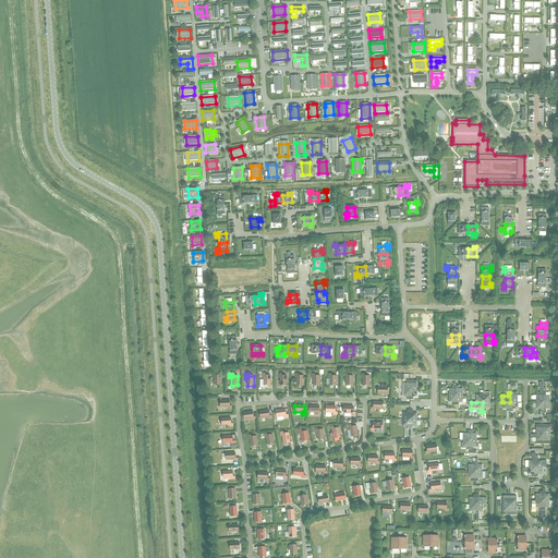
[(319,405),(310,405),(310,412),(317,413),(317,414),(320,414),(320,411),(319,411),(319,405)]
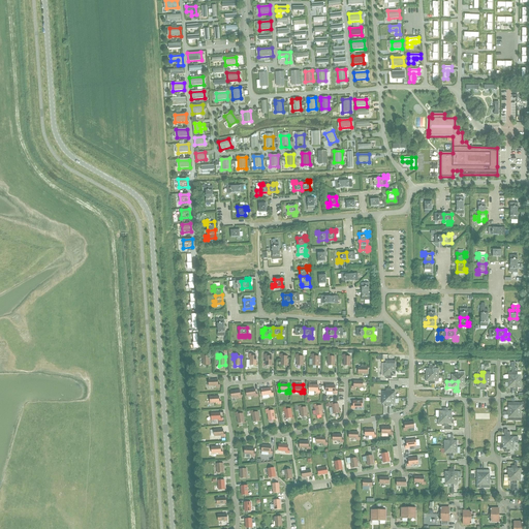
[(318,385),(309,384),(309,392),(316,392),(316,394),(319,394),(319,391),(318,390),(318,385)]
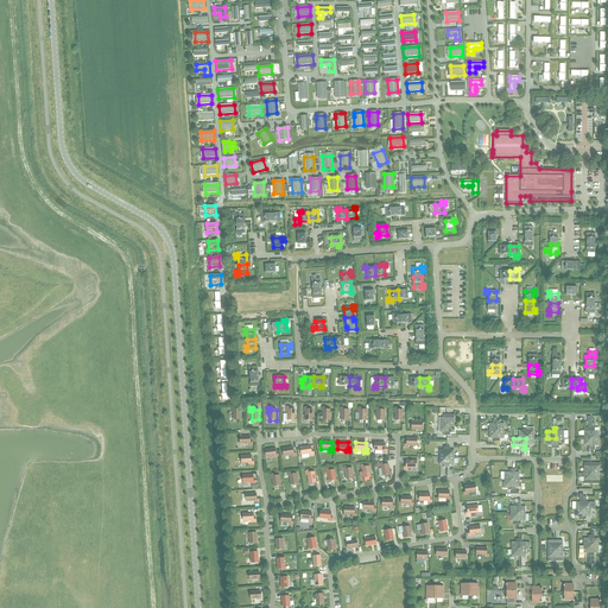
[(385,443),(374,443),(374,450),(382,450),(382,453),(387,453),(387,449),(385,449),(385,443)]
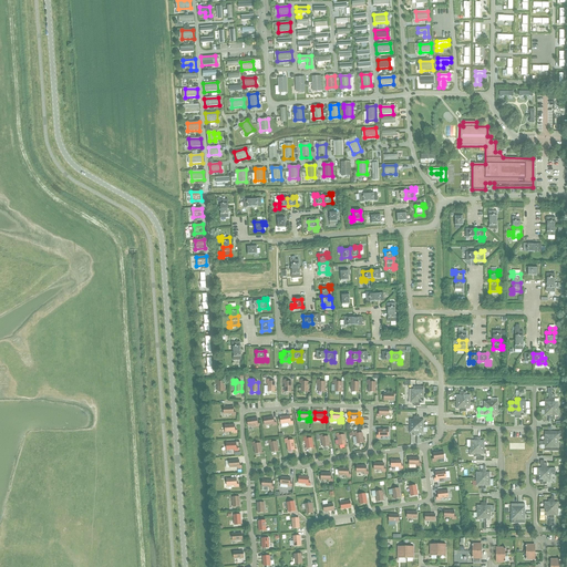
[(247,420),(248,426),(253,425),(253,428),(260,426),(259,423),(257,423),(257,419),(247,420)]
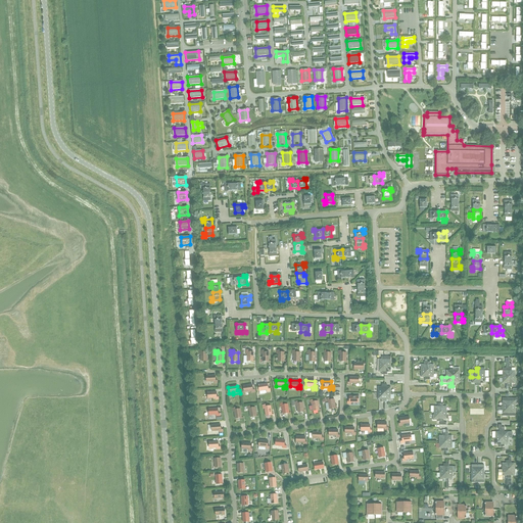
[(328,402),(329,410),(335,409),(334,399),(329,400),(329,398),(326,398),(327,402),(328,402)]
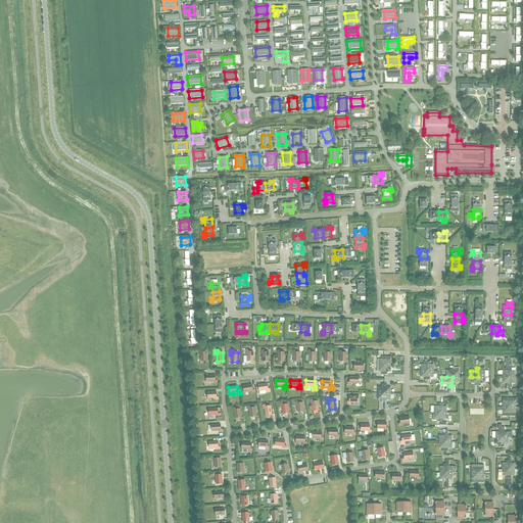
[(312,406),(308,407),(310,411),(313,410),(313,411),(319,410),(318,401),(313,401),(313,400),(310,400),(311,403),(312,403),(312,406)]
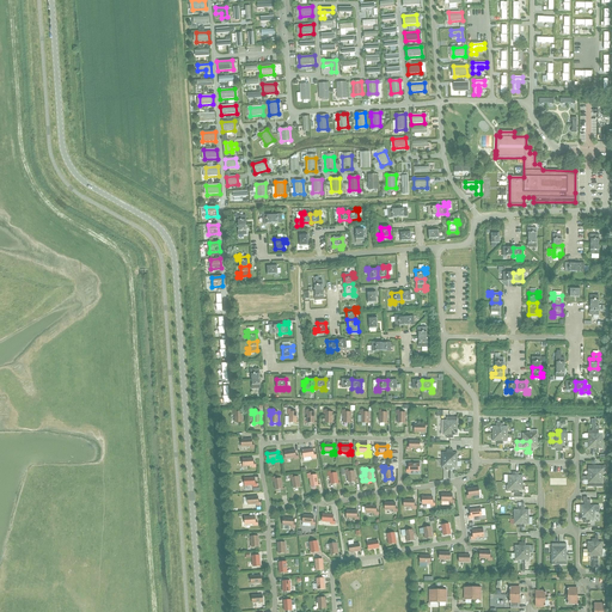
[(348,483),(356,482),(354,471),(349,472),(348,470),(344,471),(346,475),(347,475),(348,483)]
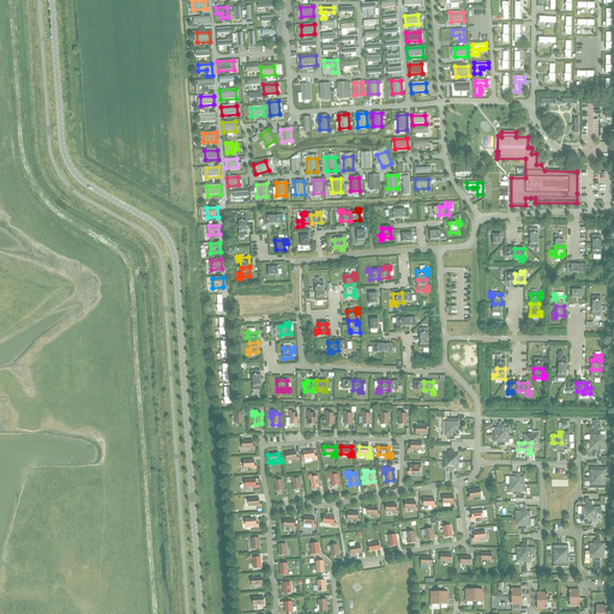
[(332,486),(339,485),(338,475),(332,475),(332,474),(329,474),(329,477),(331,477),(332,486)]
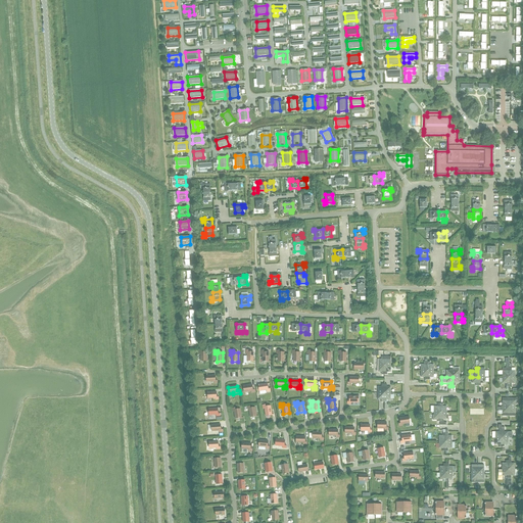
[(266,416),(272,415),(271,406),(266,407),(266,405),(263,406),(263,409),(265,409),(266,416)]
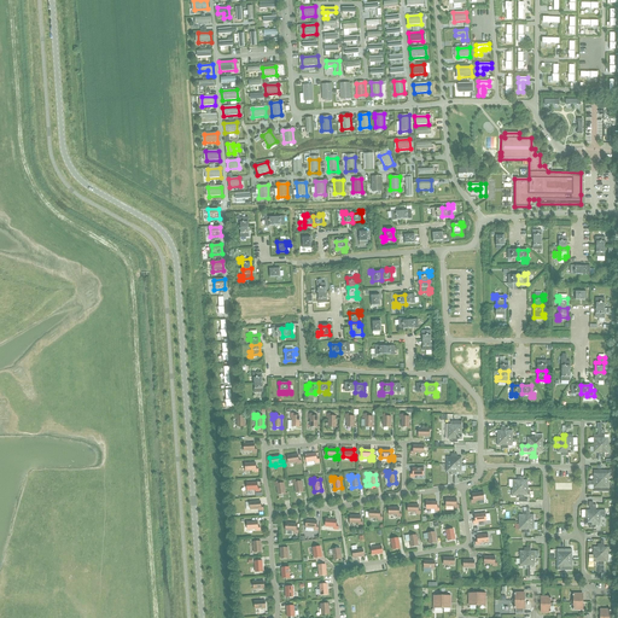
[(296,493),(303,493),(302,482),(296,483),(296,481),(292,481),(292,485),(295,484),(296,493)]
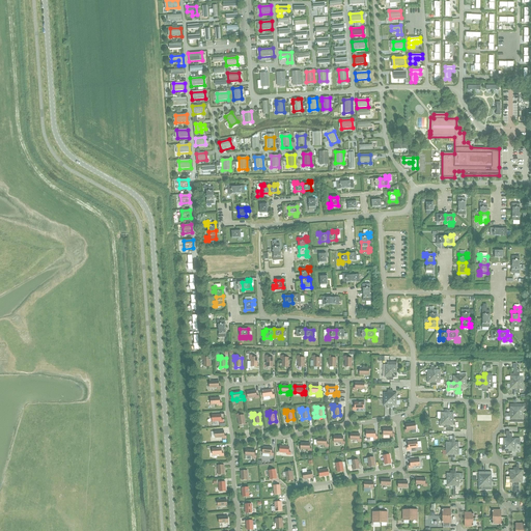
[(239,425),(245,424),(244,415),(240,416),(239,414),(235,415),(236,418),(238,418),(239,425)]
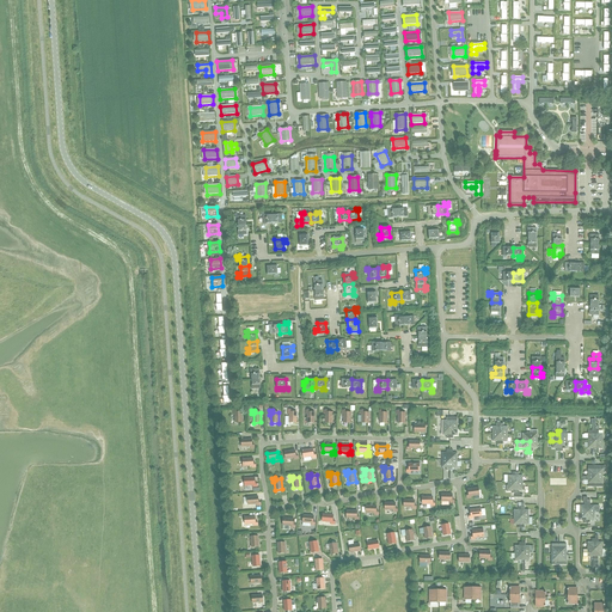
[(595,477),(588,477),(583,477),(583,481),(588,481),(588,487),(595,487),(595,477)]
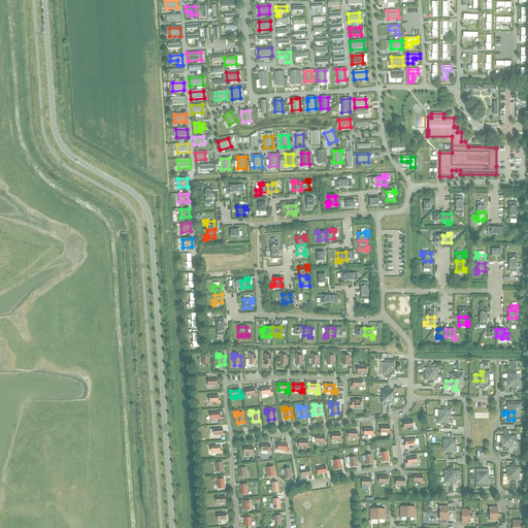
[(406,428),(413,427),(414,427),(413,421),(403,422),(404,427),(402,427),(402,430),(406,430),(406,428)]
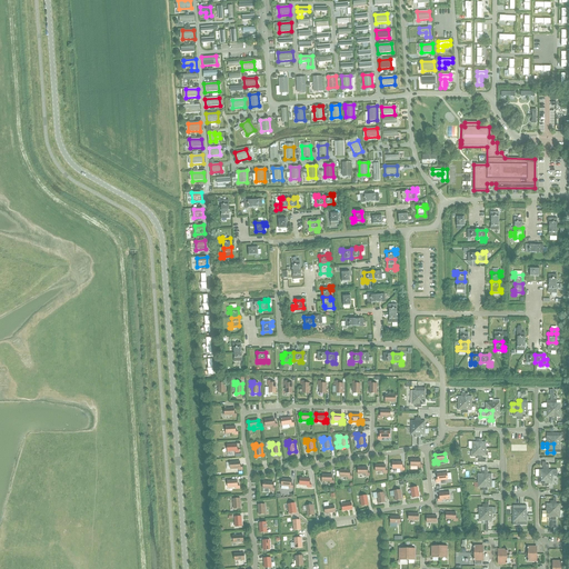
[(385,465),(376,465),(376,471),(383,471),(383,473),(387,473),(387,470),(385,470),(385,465)]
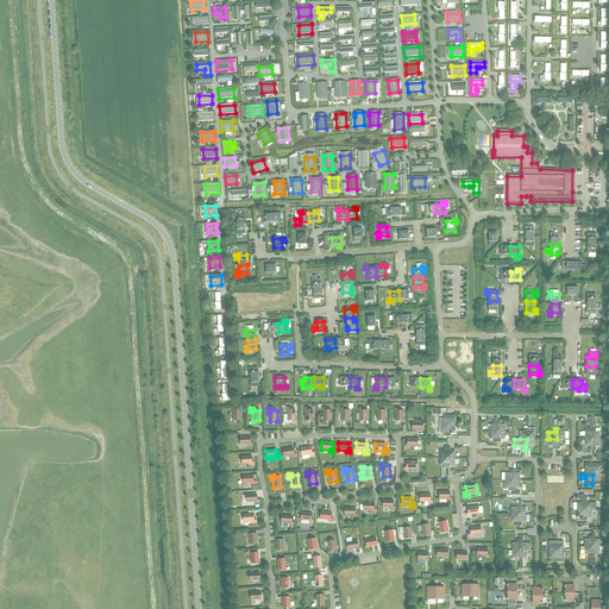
[(596,510),(596,503),(588,503),(588,497),(584,497),(584,500),(584,510),(591,510),(596,510)]
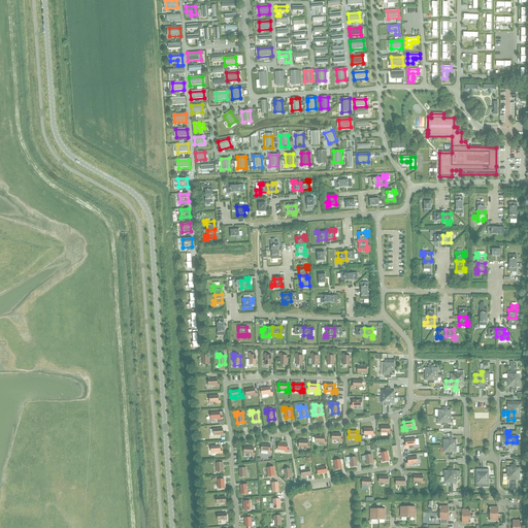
[(341,434),(332,433),(332,440),(339,440),(339,441),(342,441),(342,438),(340,438),(341,434)]
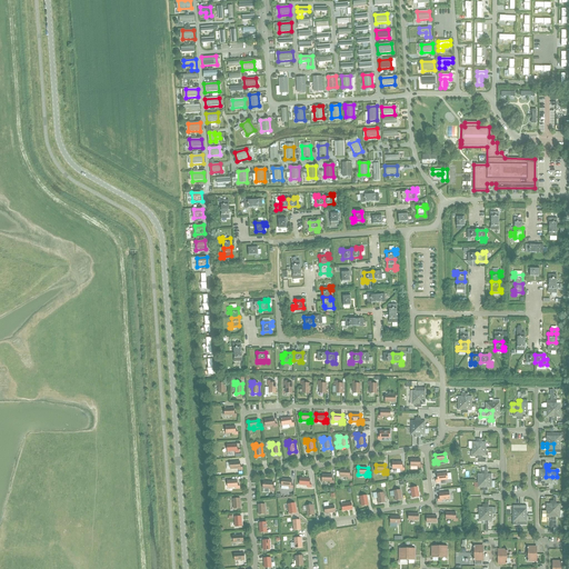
[(337,471),(337,477),(340,477),(348,477),(348,479),(351,479),(351,476),(350,476),(350,470),(340,470),(340,471),(337,471)]
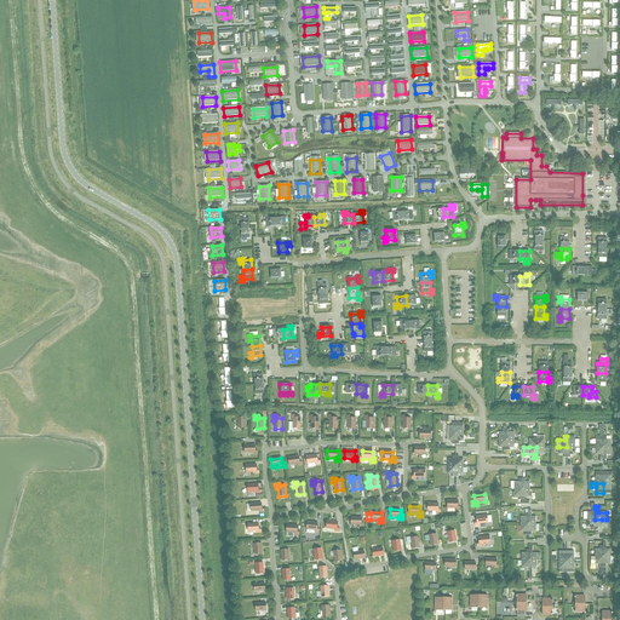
[(478,524),(484,523),(488,523),(487,515),(476,516),(477,522),(475,522),(475,526),(480,526),(478,524)]
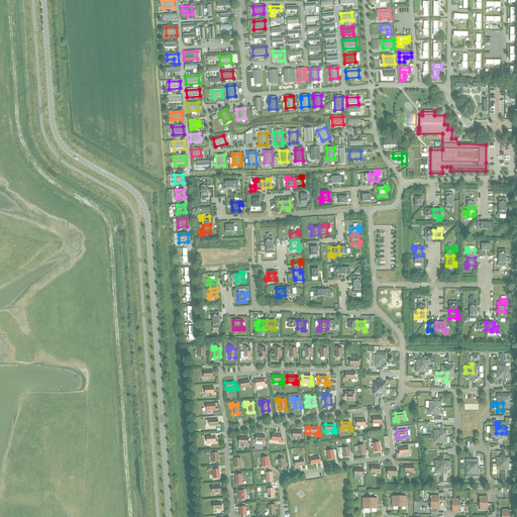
[(302,431),(293,431),(293,437),(300,438),(300,439),(303,439),(303,436),(301,436),(302,431)]
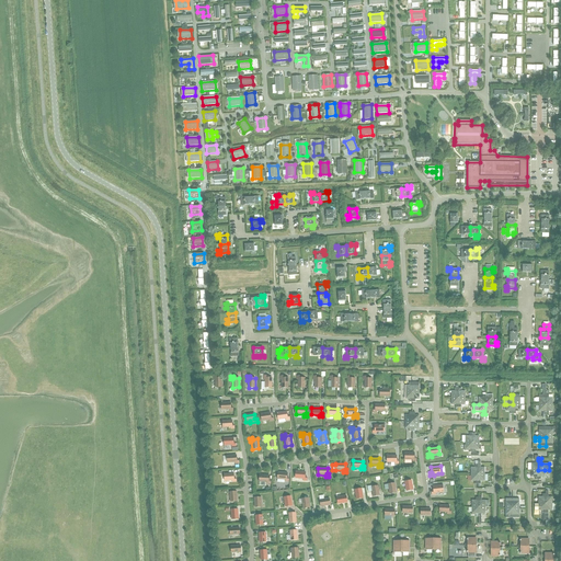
[(306,472),(296,471),(295,478),(304,479),(302,480),(307,481),(307,478),(305,478),(306,472)]
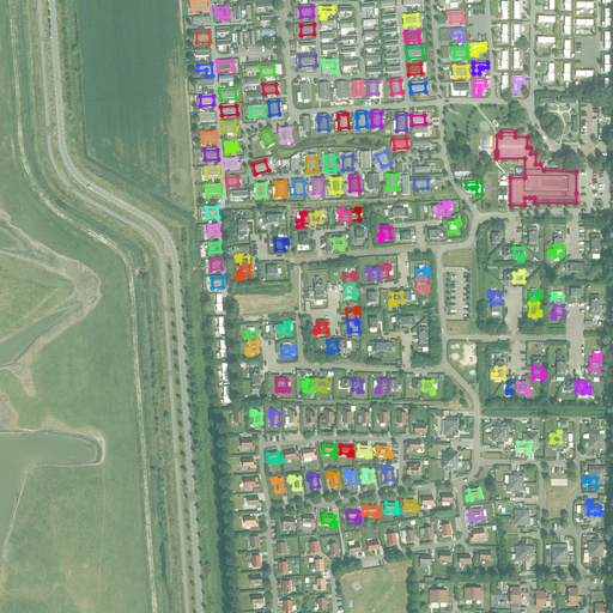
[(314,517),(303,516),(303,523),(311,525),(311,526),(315,527),(316,522),(314,522),(314,517)]
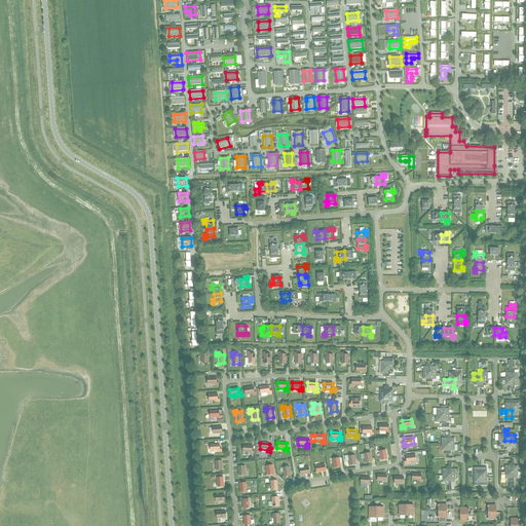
[(253,446),(243,445),(242,452),(251,452),(251,454),(254,454),(254,451),(252,451),(253,446)]
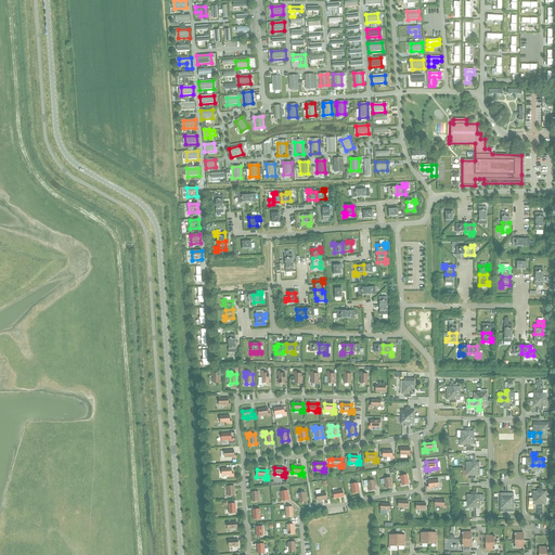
[(430,488),(434,488),(438,487),(438,480),(428,481),(428,486),(427,487),(427,490),(430,489),(430,488)]
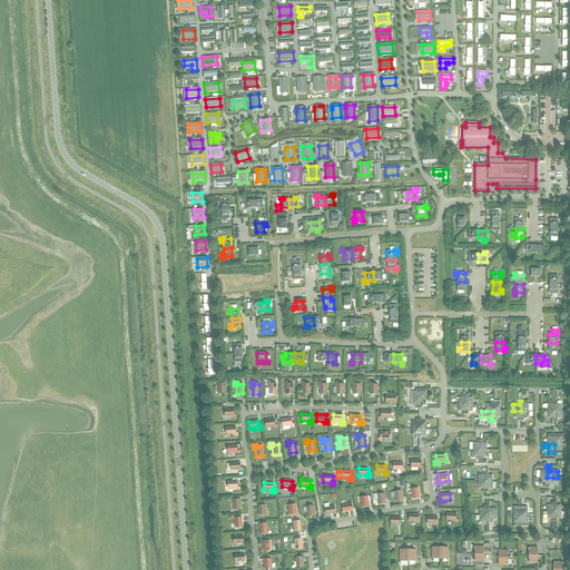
[(547,512),(543,512),(543,518),(547,518),(547,519),(551,519),(551,521),(554,522),(554,512),(547,512)]
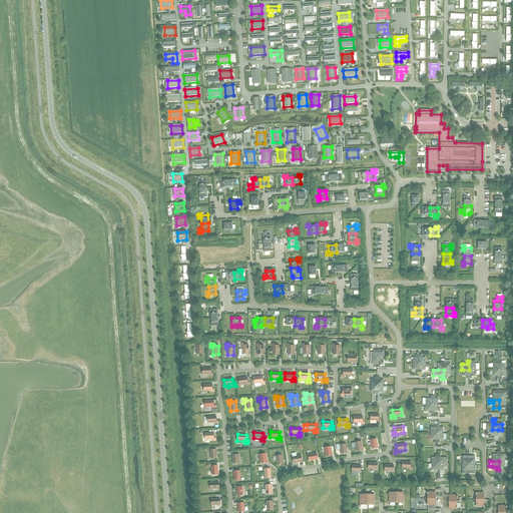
[(402,462),(402,468),(409,469),(409,470),(412,470),(413,467),(411,467),(411,462),(402,462)]
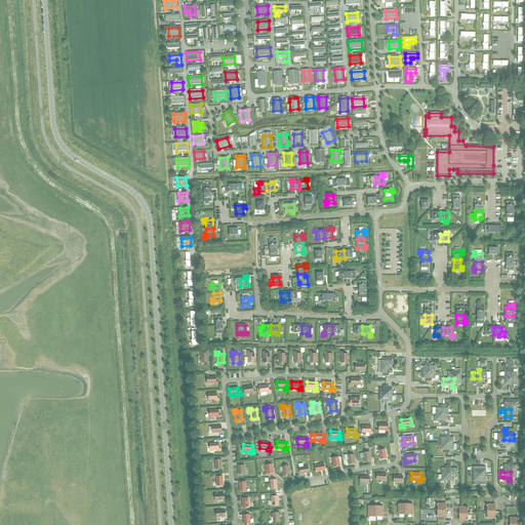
[(404,510),(404,503),(398,503),(398,515),(406,515),(406,510),(404,510)]
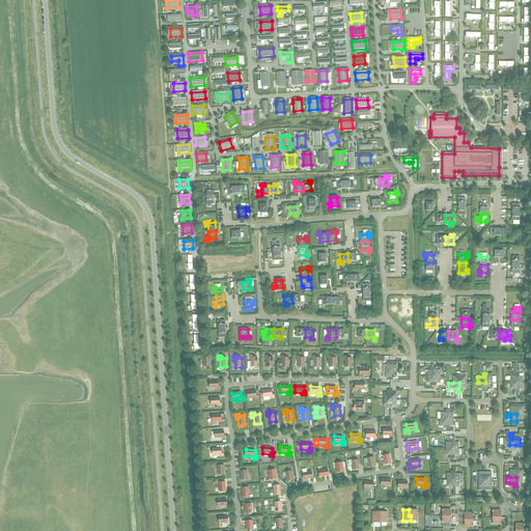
[(417,509),(409,509),(409,515),(411,515),(411,521),(417,521),(417,509)]
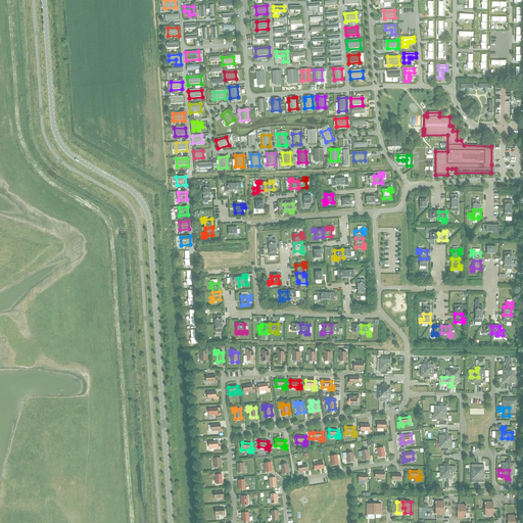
[(373,510),(373,504),(367,504),(367,515),(375,515),(375,510),(373,510)]
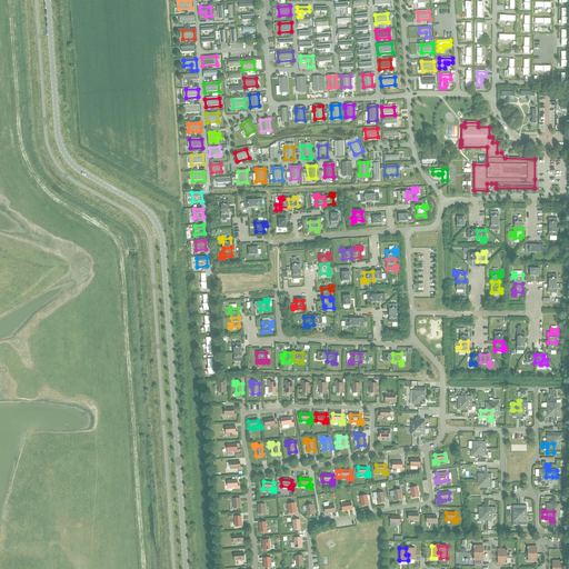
[(415,548),(406,548),(406,555),(408,555),(408,560),(415,560),(415,548)]
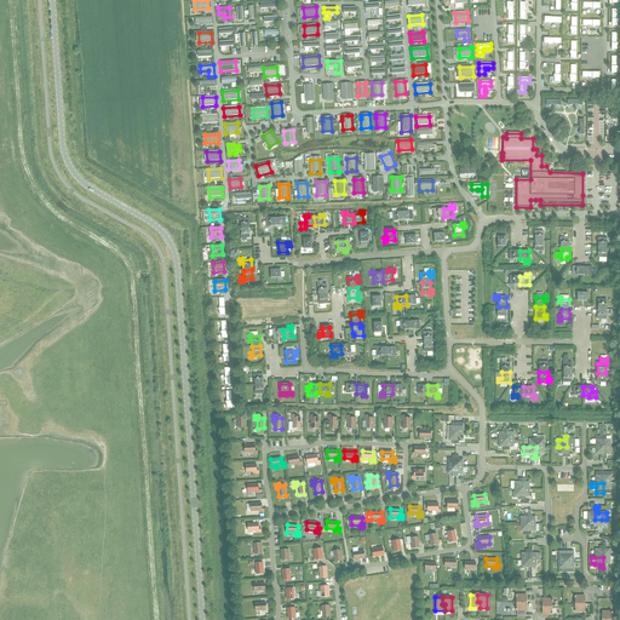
[(526,603),(514,603),(514,604),(516,604),(516,609),(516,610),(517,610),(517,615),(524,615),(524,610),(526,610),(526,603)]
